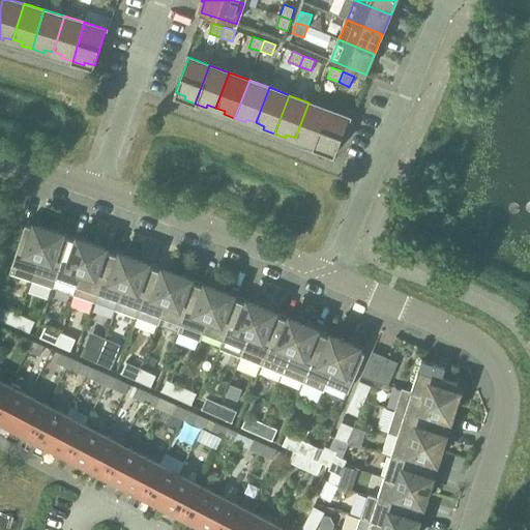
[(308,102),(295,138),(303,141),(302,144),(314,148),(328,110),(308,102)]
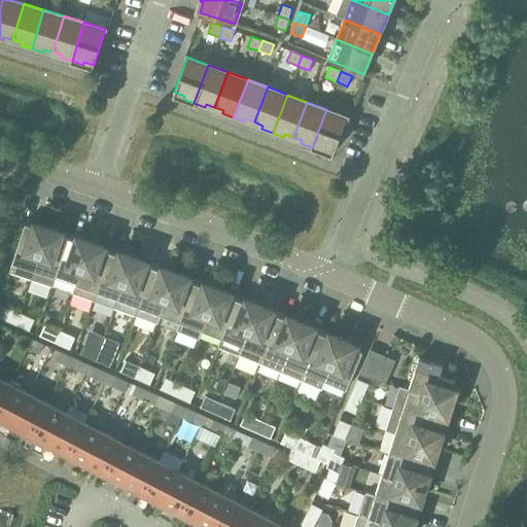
[(326,109),(312,147),(322,151),(324,148),(334,152),(347,117),(326,109)]
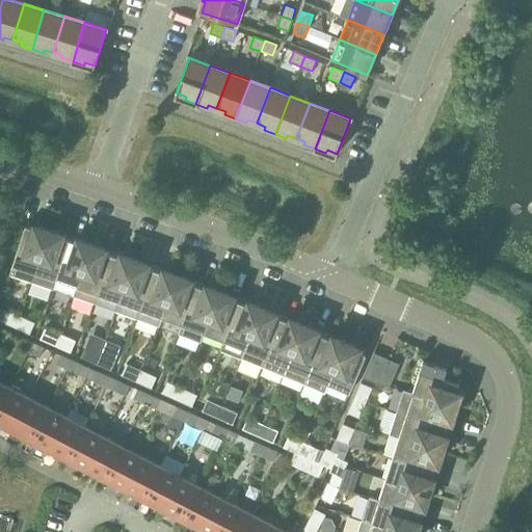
[(31,282),(49,230),(35,225),(34,229),(26,225),(9,274),(31,282)]
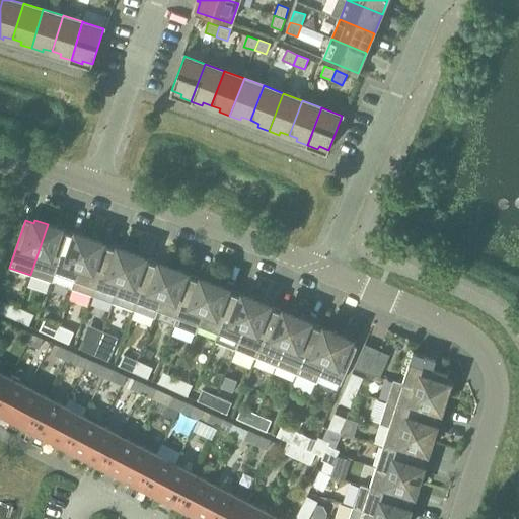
[(51,282),(67,234),(60,231),(61,228),(48,224),(30,275),(51,282)]
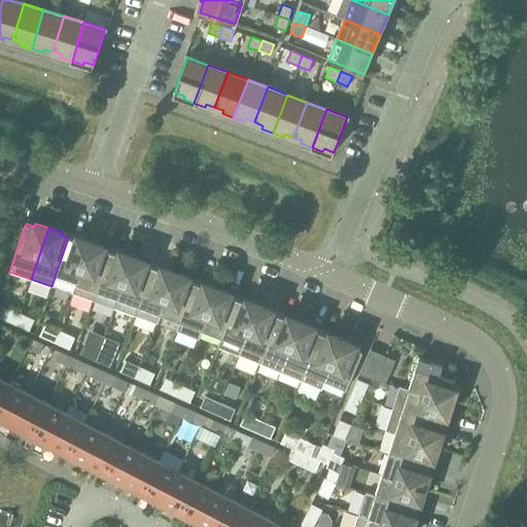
[(76,240),(68,238),(51,286),(73,293),(92,242),(77,237),(76,240)]
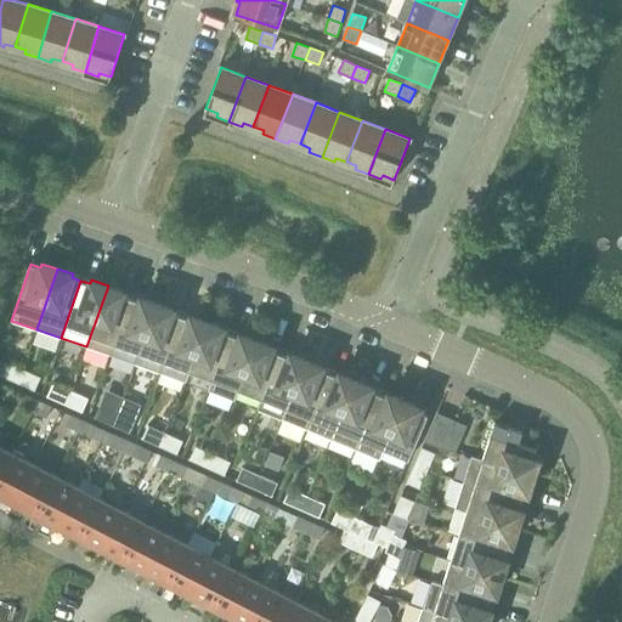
[(111,355),(131,298),(122,294),(123,292),(108,286),(86,346),(111,355)]
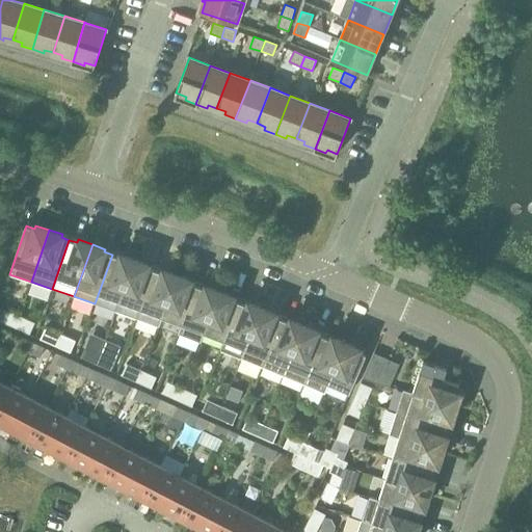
[(116,311),(134,259),(121,255),(120,258),(112,255),(95,303),(116,311)]
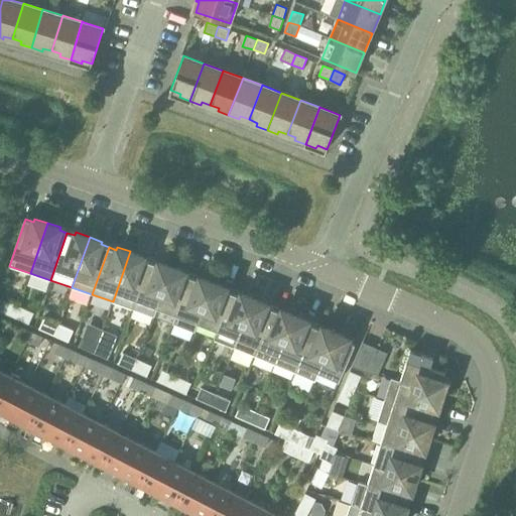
[(133,308),(150,262),(142,259),(143,256),(130,251),(113,301),(133,308)]
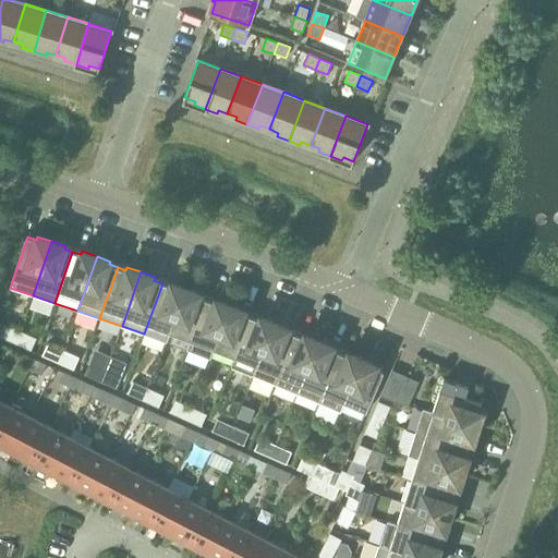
[(166,342),(169,332),(185,289),(171,283),(170,287),(162,283),(144,334),(166,342)]
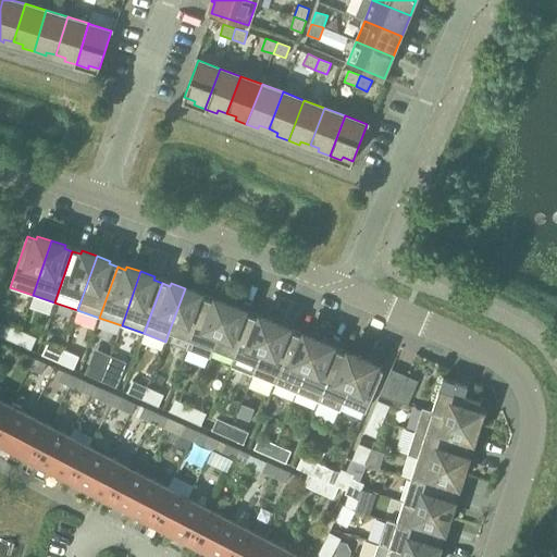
[(192,339),(207,299),(198,296),(199,293),(185,288),(169,332),(192,339)]
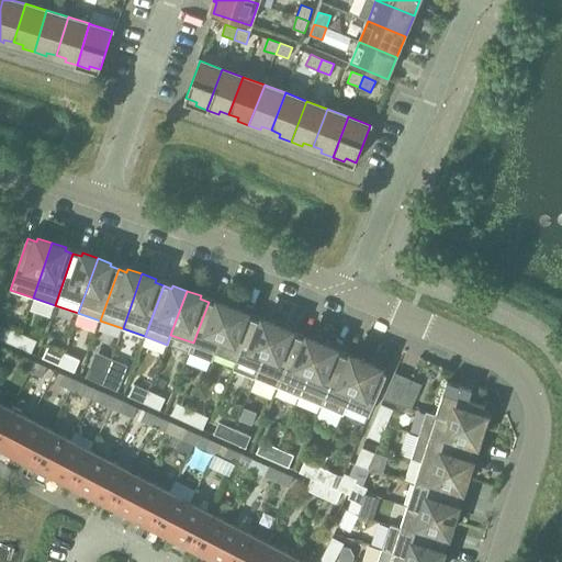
[(211,361),(215,351),(232,307),(217,302),(216,305),(209,302),(193,343),(189,352),(211,361)]
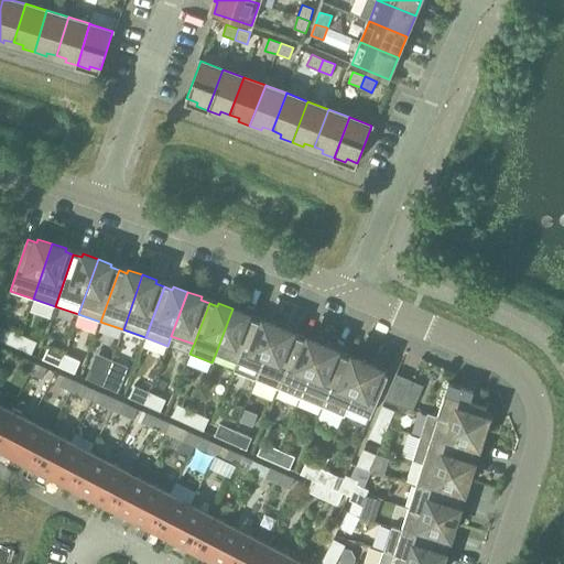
[(238,361),(255,321),(246,317),(247,314),(232,308),(216,353),(238,361)]
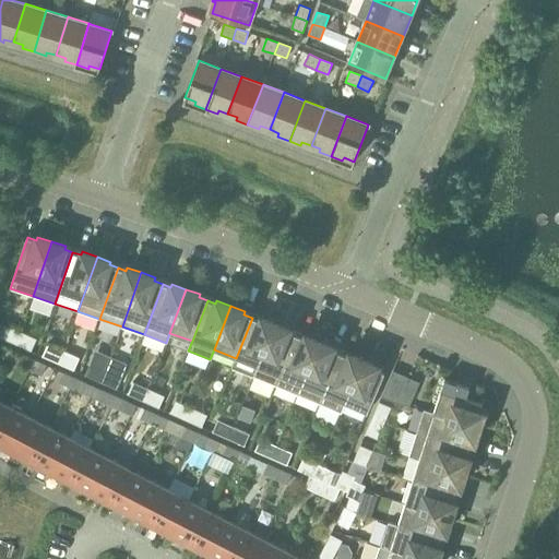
[(253,377),(275,323),(261,318),(260,321),(252,318),(236,358),(232,368),(253,377)]
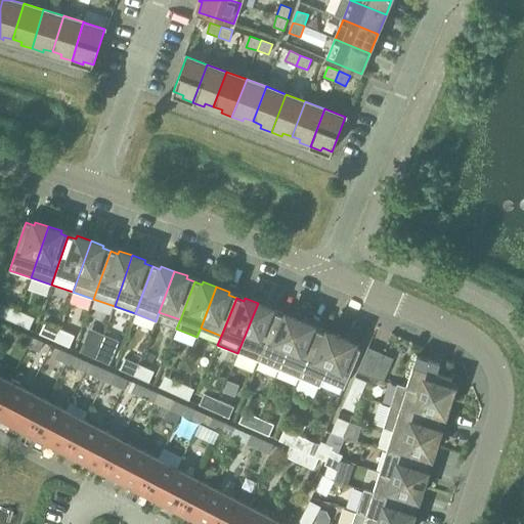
[(258,361),(277,314),(270,311),(271,308),(258,303),(237,353),(258,361)]
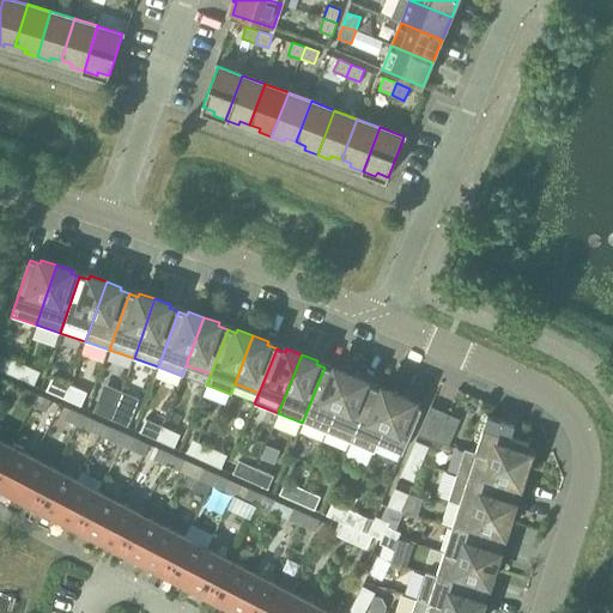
[(0,369),(17,377),(23,364),(6,356),(0,368),(0,369)]
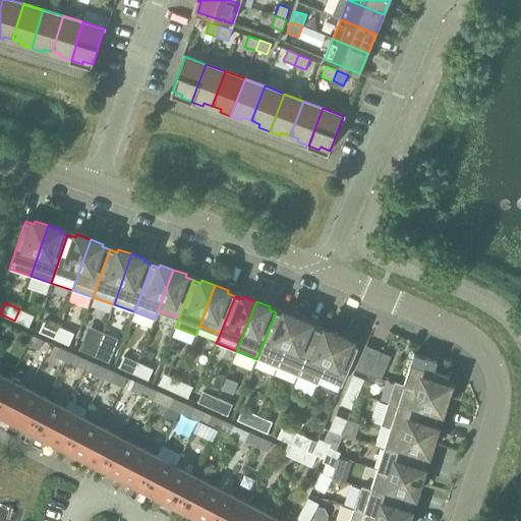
[(19,309),(14,321),(30,327),(35,315),(19,309)]
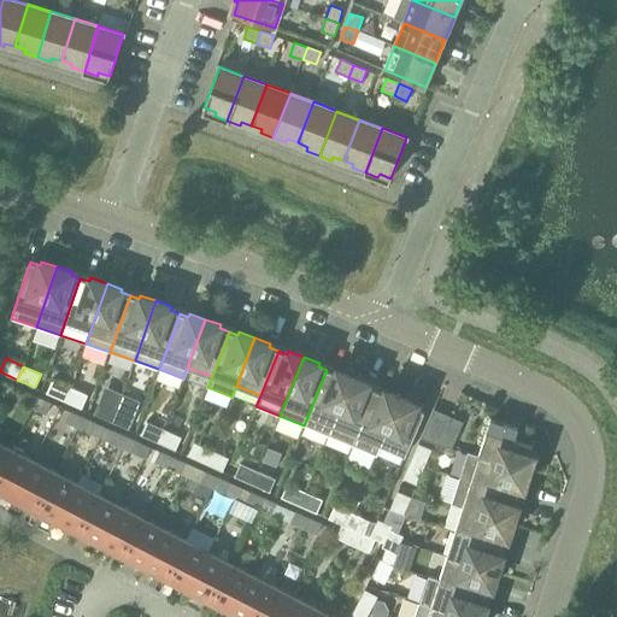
[(328,435),(352,376),(338,370),(335,374),(327,370),(304,425),(328,435)]
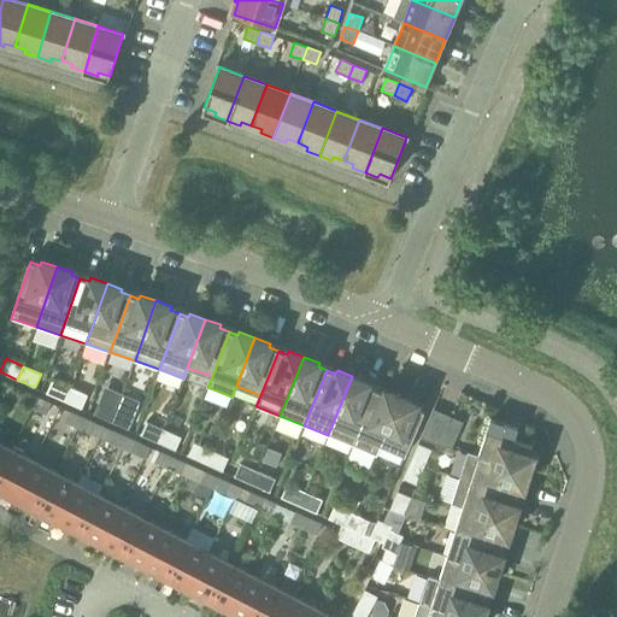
[(353,446),(375,391),(366,387),(368,383),(352,376),(328,435),(353,446)]
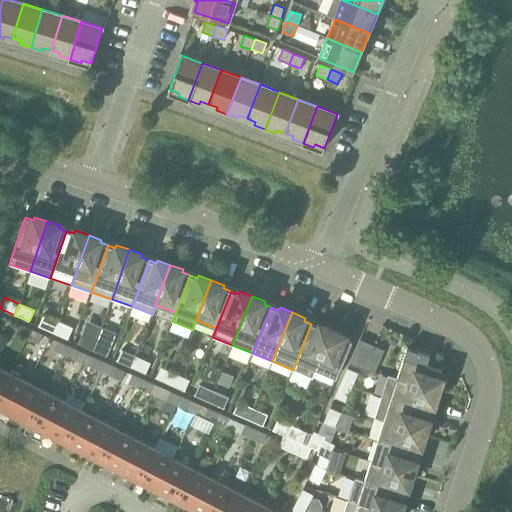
[(53,332),(58,321),(44,315),(39,326),(53,332)]
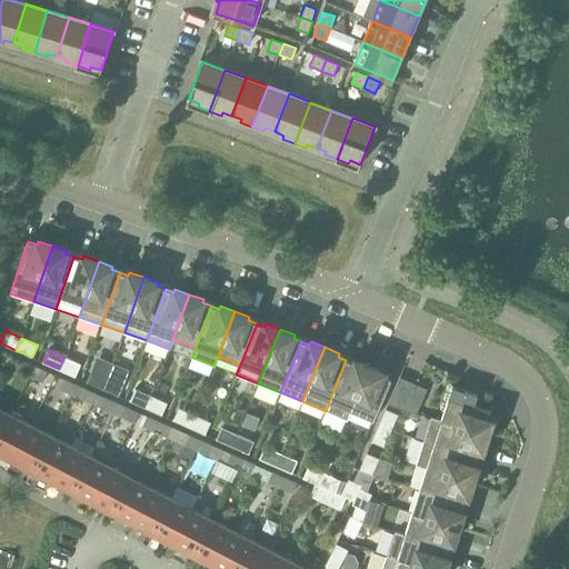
[(65,357),(59,369),(76,377),(81,365),(65,357)]
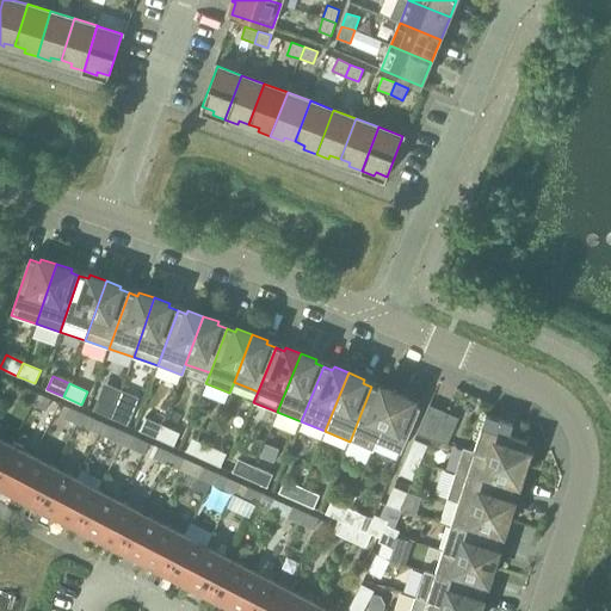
[(372,451),(377,440),(397,393),(382,387),(381,390),(371,387),(350,442),(372,451)]
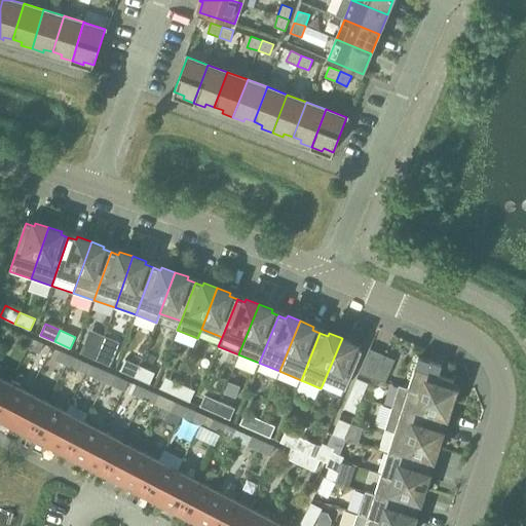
[(28,348),(32,338),(21,334),(16,343),(28,348)]
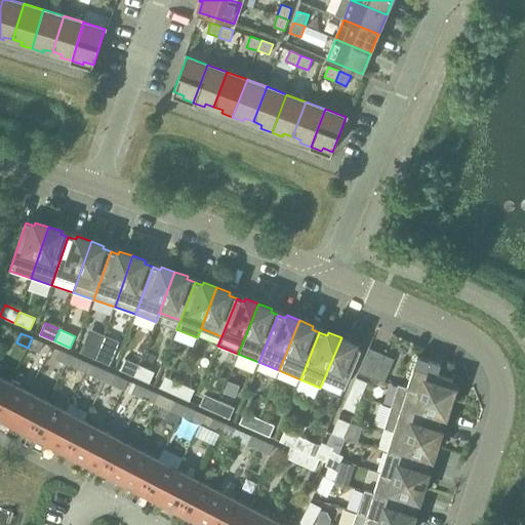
[(32,337),(28,348),(39,352),(43,342),(32,337)]
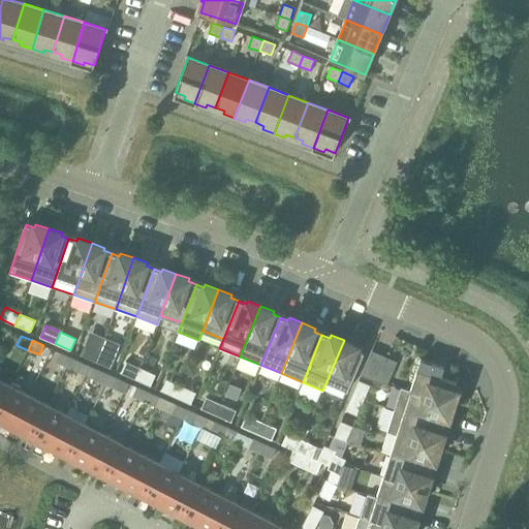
[(344,340),(327,381),(347,391),(364,352),(355,349),(356,346),(344,340)]
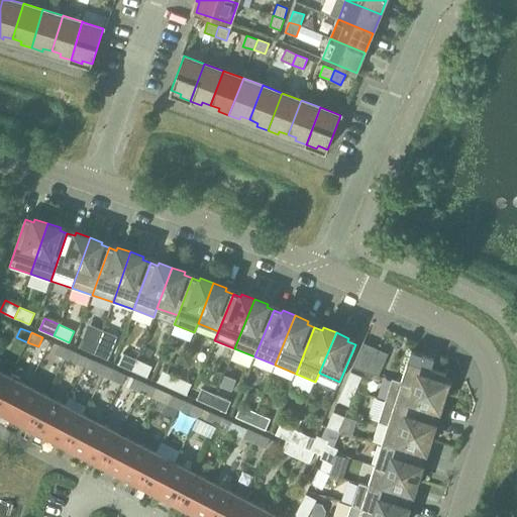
[(93,353),(98,342),(84,335),(79,346),(93,353)]
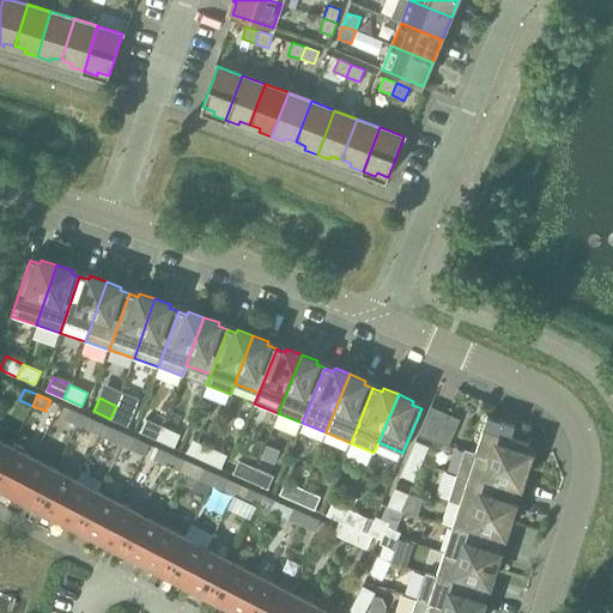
[(116,406),(110,419),(128,426),(134,413),(116,406)]
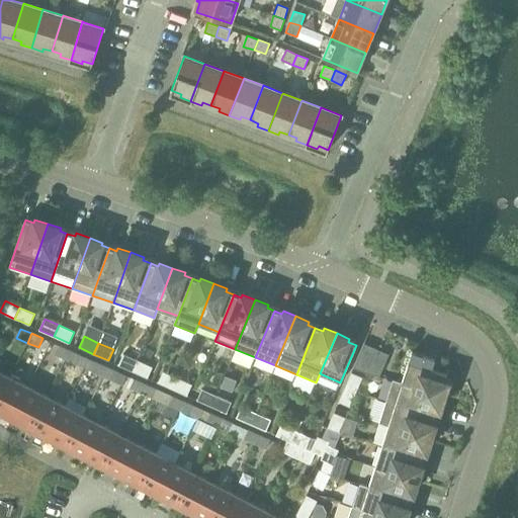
[(386,354),(363,344),(353,368),(377,376),(386,354)]
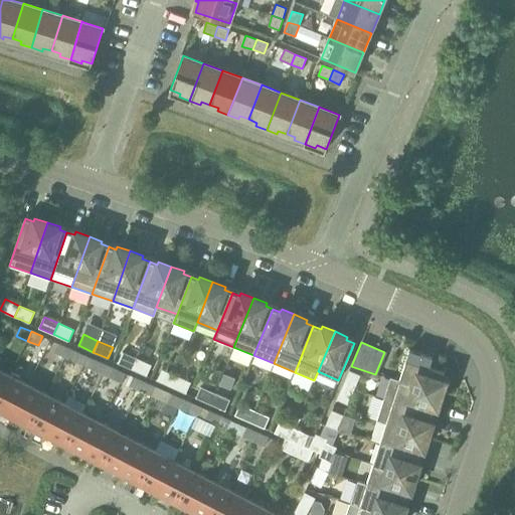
[(54,352),(65,357),(69,348),(58,343),(54,352)]
